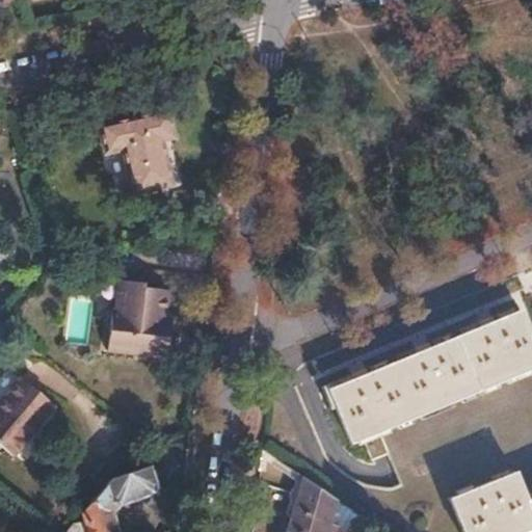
[(169,111),(101,127),(106,153),(124,149),(133,194),(171,186),(162,140),(176,137),(169,111)]
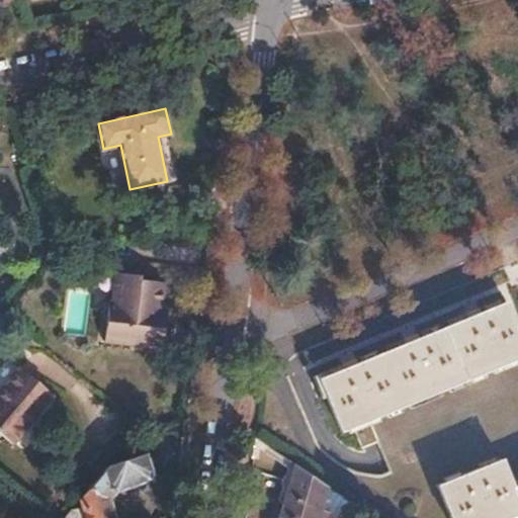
[(109,299),(104,337),(163,345),(166,321),(159,320),(161,305),(164,278),(142,275),(142,271),(118,269),(114,299),(109,299)]
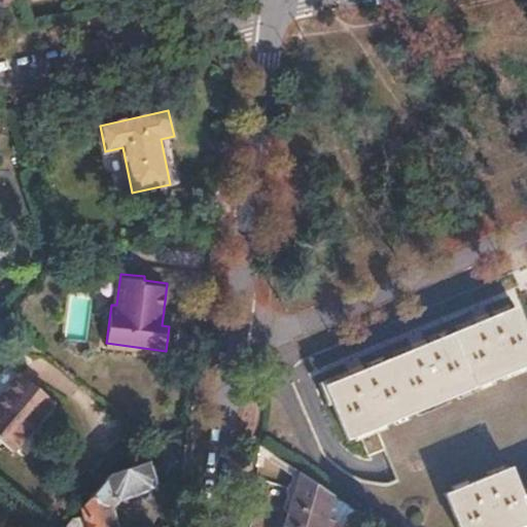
[(526,339),(514,307),(322,385),(346,438),(526,363),(526,339)]
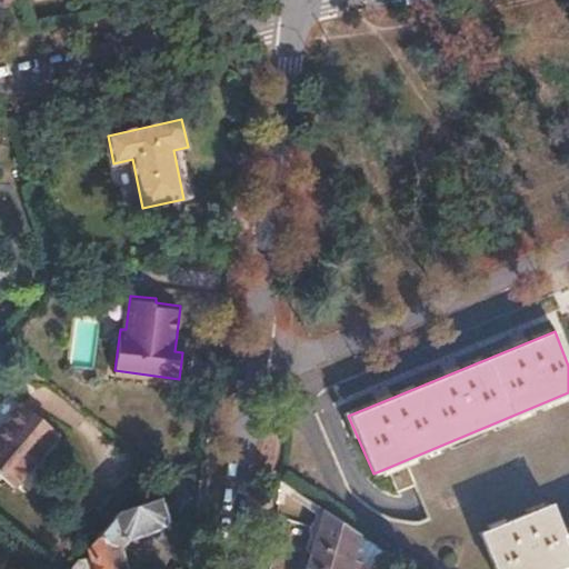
[(177,335),(175,351),(182,352),(185,336),(177,335)]
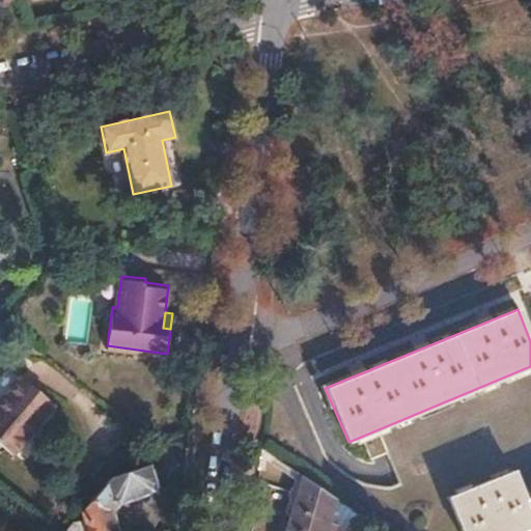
[(19,372),(0,394),(0,440),(11,450),(53,401),(19,372)]
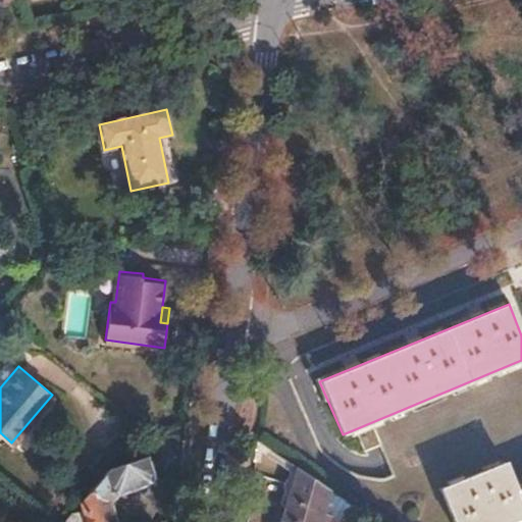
[(110,468),(81,504),(82,508),(86,521),(115,521),(110,504),(117,494),(151,482),(154,476),(147,456),(110,468)]
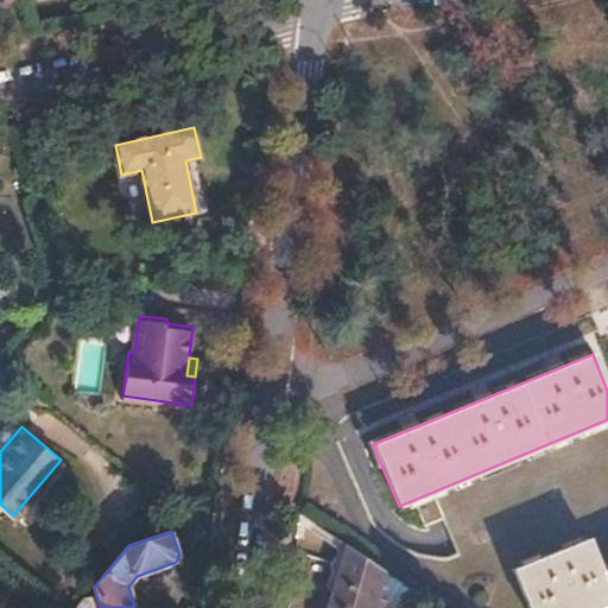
[(587,538),(512,570),(527,607),(593,607),(607,602),(607,568),(600,572),(587,538)]
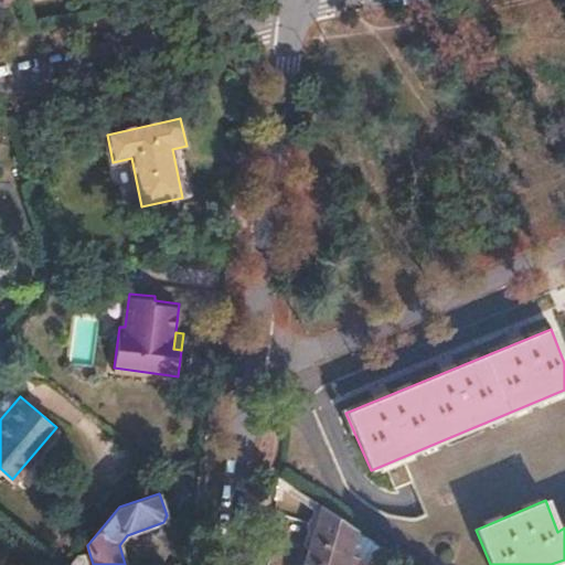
[(320,505),(302,564),(347,564),(350,556),(356,530),(320,505)]
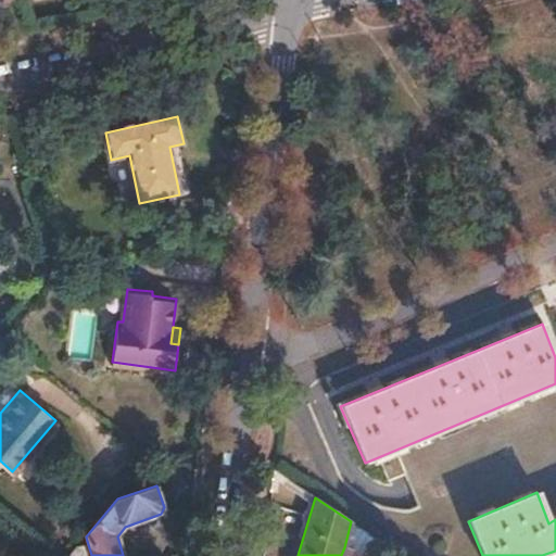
[(91,555),(87,541),(75,545),(75,547),(67,555),(91,555)]
